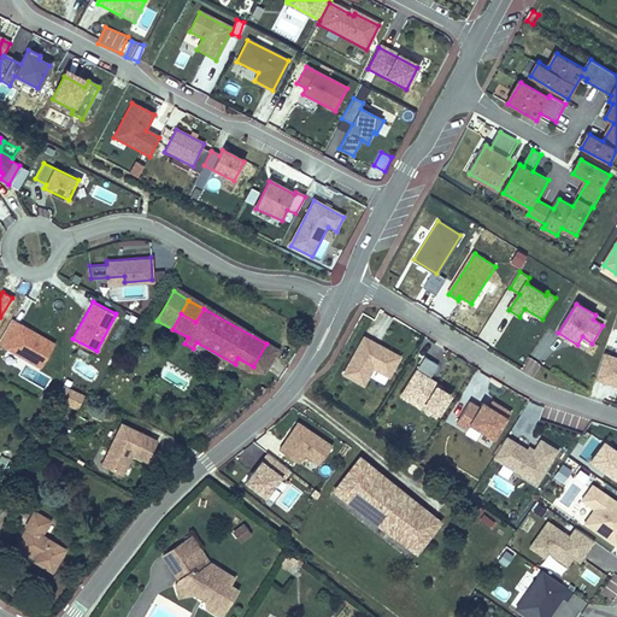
[(522,313),(517,321),(528,327),(533,319),(522,313)]
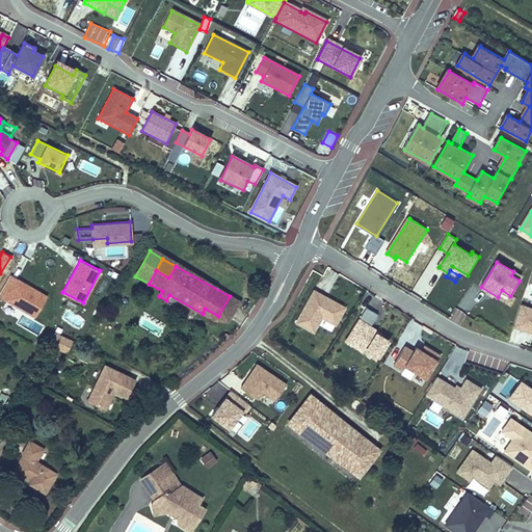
[(47,296),(9,274),(0,291),(0,296),(35,316),(47,296)]
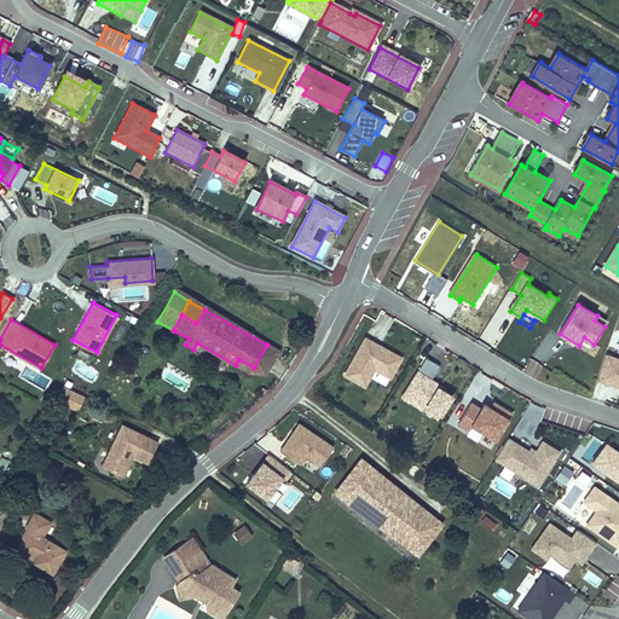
[(392,377),(403,358),(381,347),(380,350),(375,346),(376,343),(366,339),(347,376),(366,386),(376,369),(392,377)]
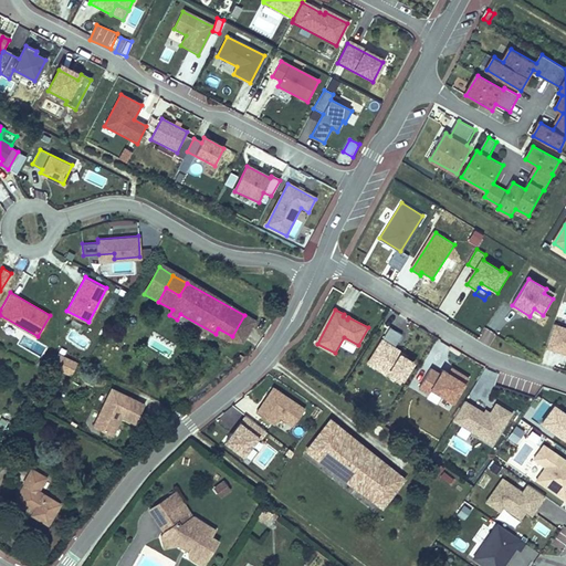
[(255,322),(244,315),(232,336),(229,342),(243,344),(255,322)]
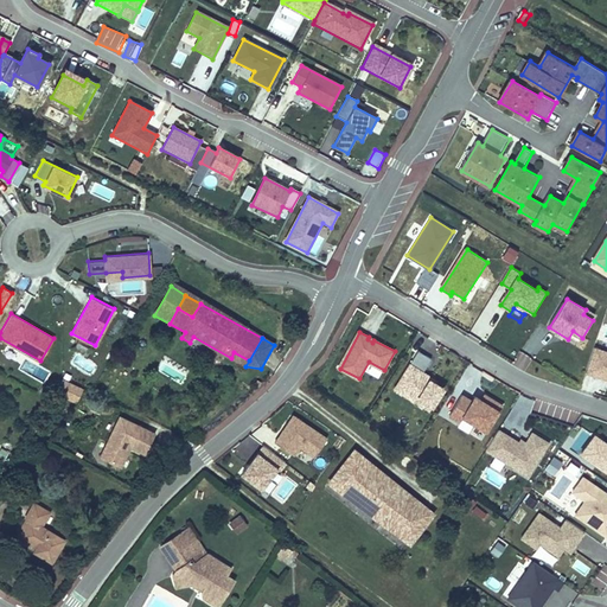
[(606,351),(595,349),(587,374),(606,379),(606,351)]
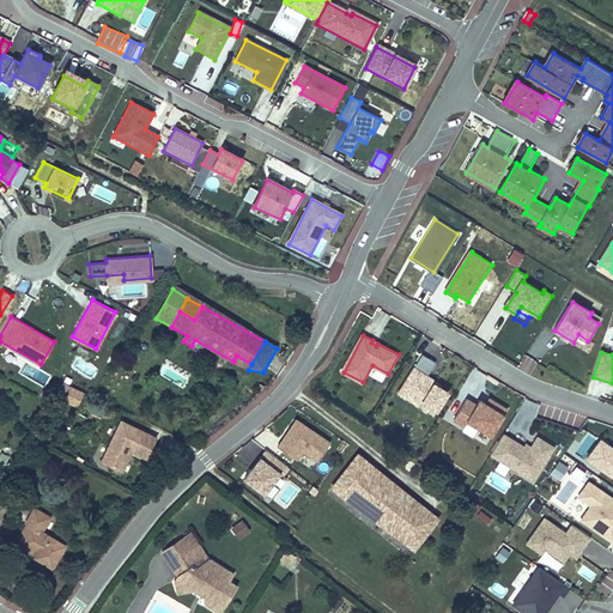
[(435,416),(449,392),(435,382),(436,380),(428,375),(436,362),(423,354),(416,366),(413,365),(396,393),(435,416)]
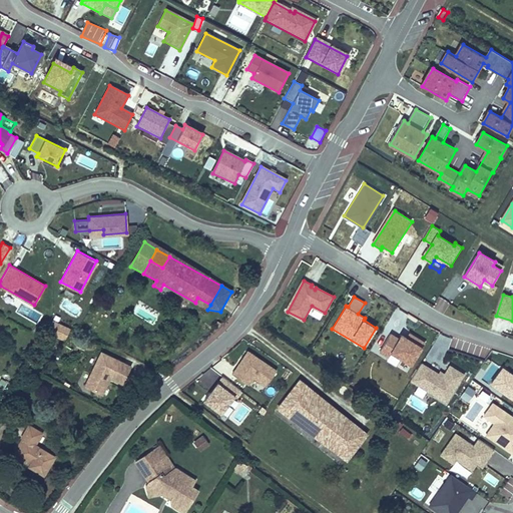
[(195,303),(207,310),(210,305),(197,298),(195,303)]
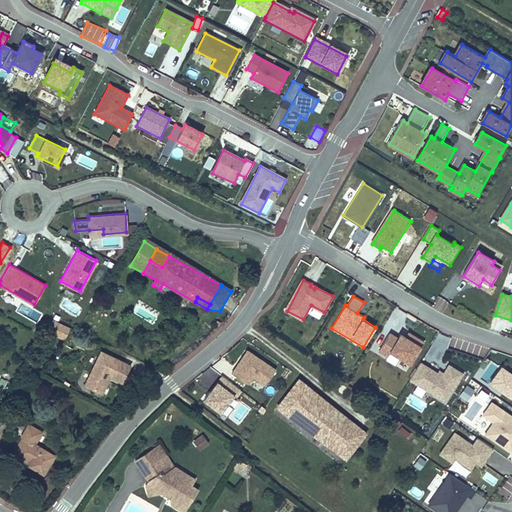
[(56,333),(61,322),(53,318),(47,329),(56,333)]
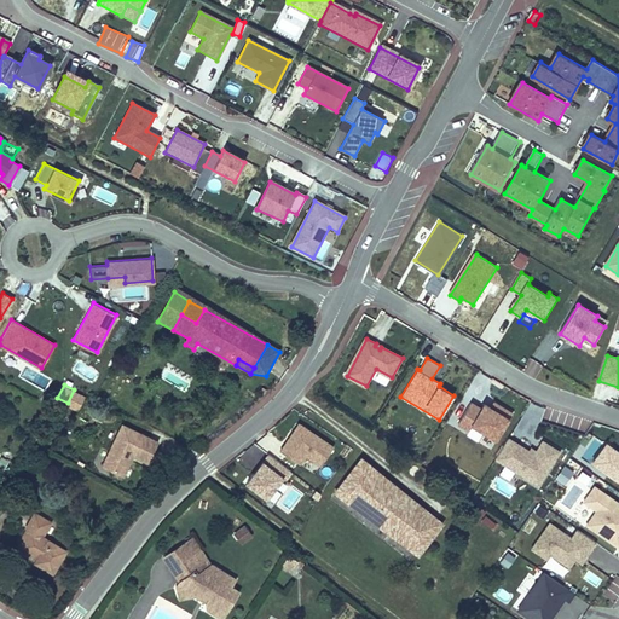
[(76,408),(82,393),(74,389),(68,403),(76,408)]
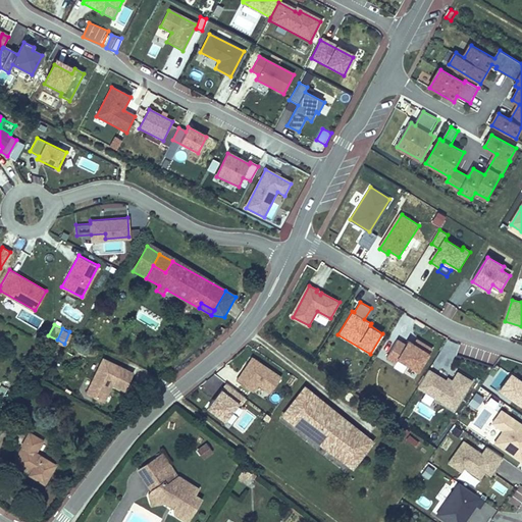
[(405,343),(398,338),(385,357),(396,363),(398,359),(418,371),(430,353),(408,338),(405,343)]
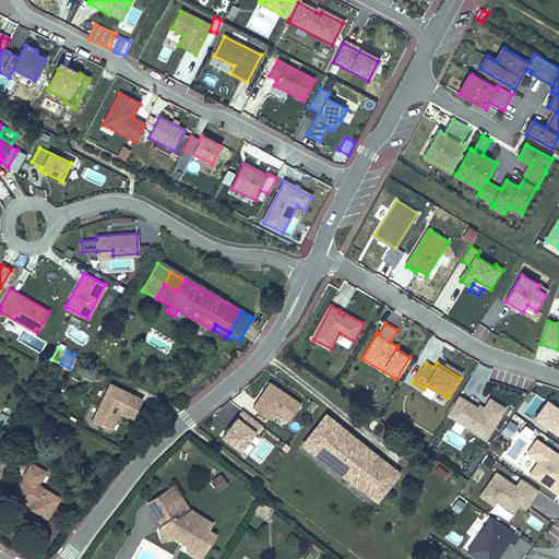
[(301,402),(269,380),(251,406),(271,419),(275,412),(289,421),(301,402)]
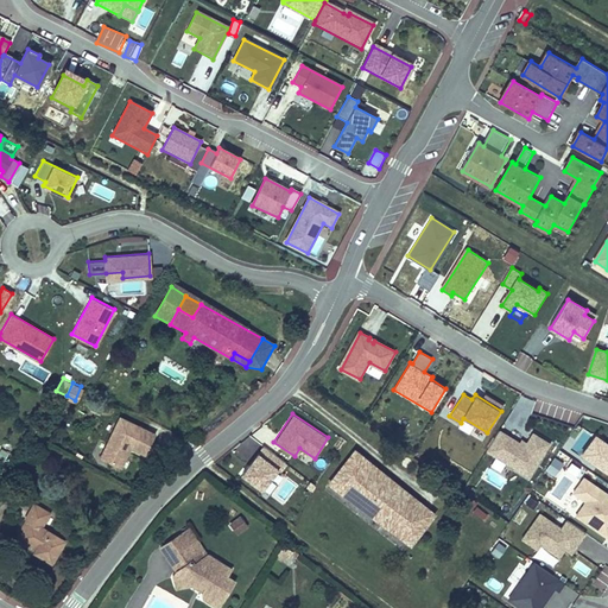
[(144,454),(152,434),(118,419),(100,461),(120,469),(127,451),(125,450),(126,447),(128,448),(144,454)]
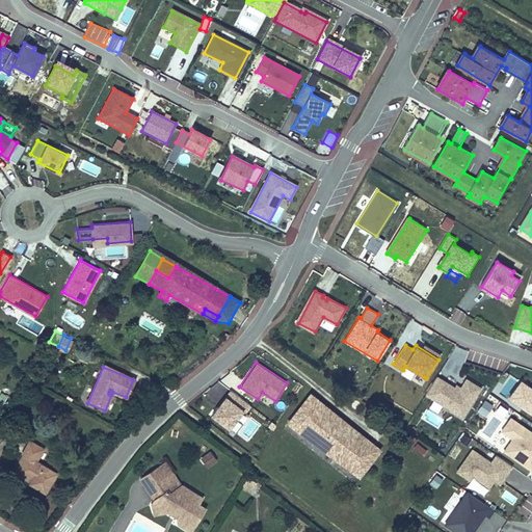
[(463,419),(482,389),(467,379),(460,391),(437,377),(426,395),(463,419)]
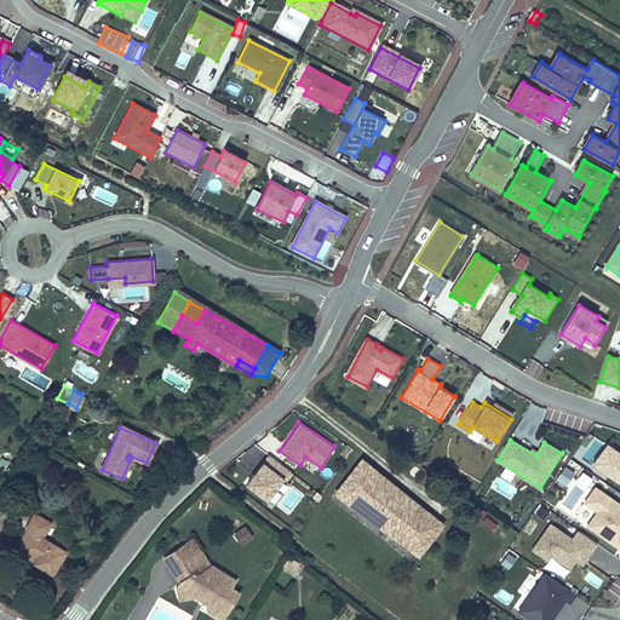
[(602,470),(615,451),(608,446),(595,465),(602,470)]
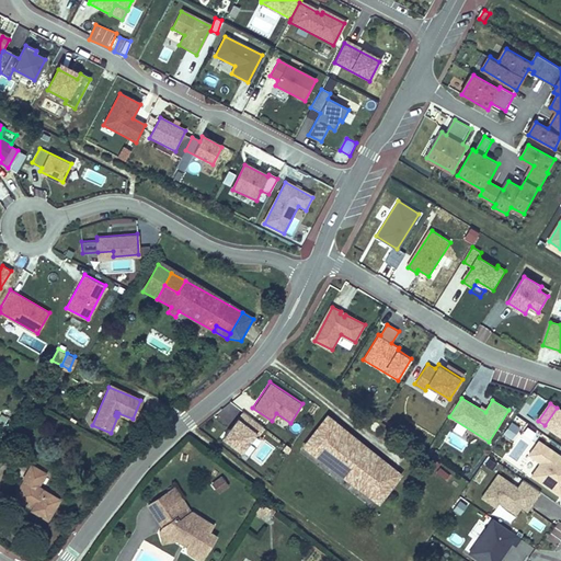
[(560,410),(557,408),(545,425),(560,436),(560,410)]
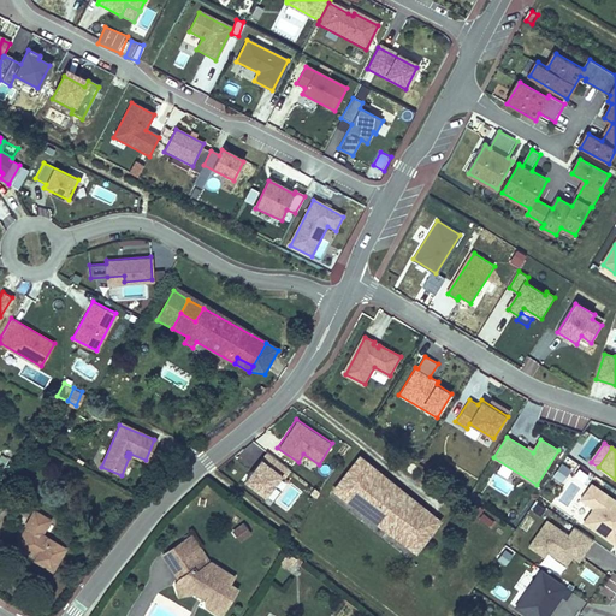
[(266,451),(243,481),(265,498),(282,477),(284,479),(290,471),(266,451)]
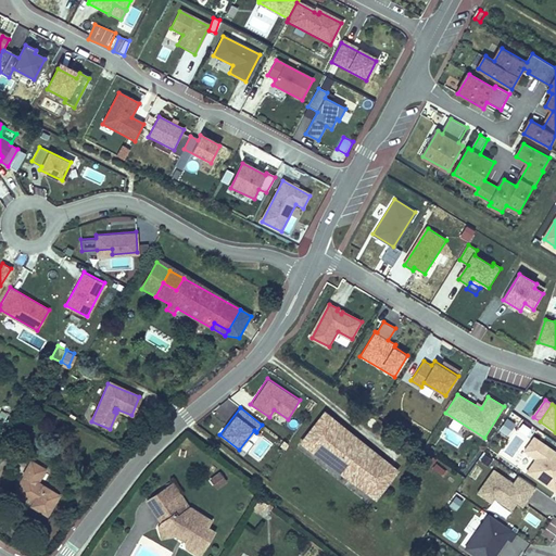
[(298,444),(376,501),(399,470),(324,409),(298,444)]
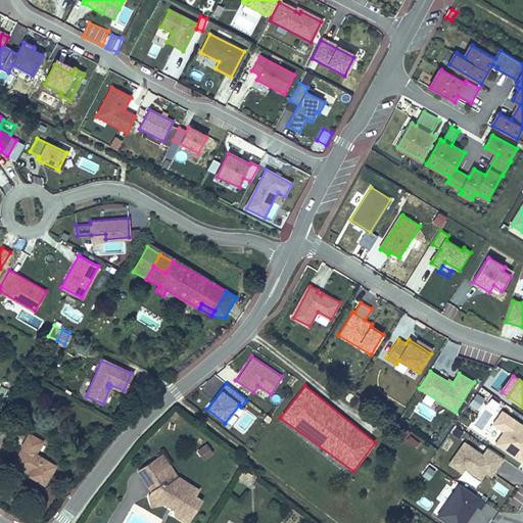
[(476,409),(483,398),(478,394),(471,405),(476,409)]
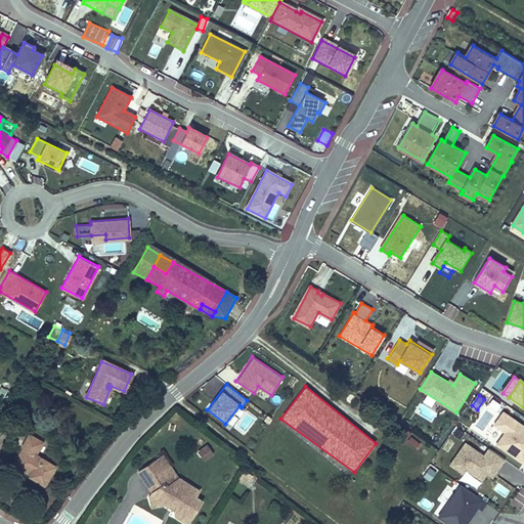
[(523,427),(504,412),(494,426),(506,433),(497,445),(523,464),(523,427)]
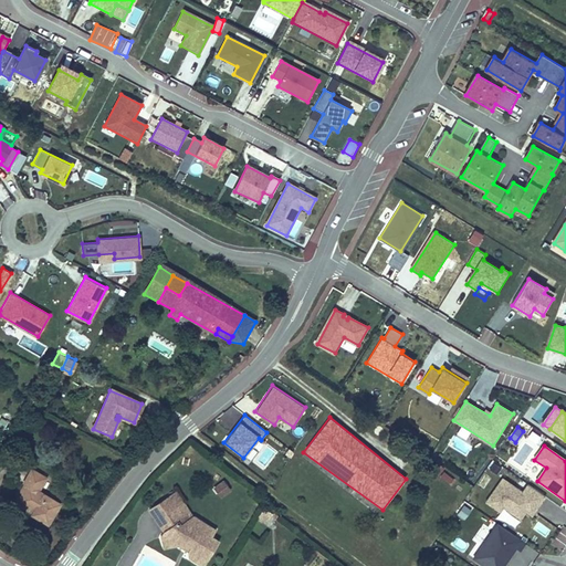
[(33,467),(27,479),(31,482),(22,498),(35,505),(31,512),(49,522),(61,501),(41,489),(48,475),(33,467)]
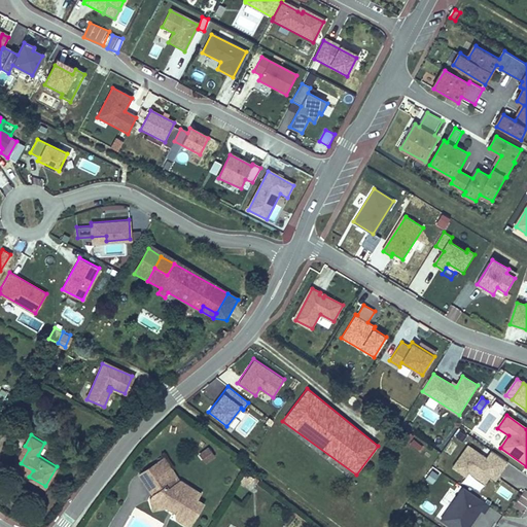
[(413,436),(409,443),(419,451),(423,445),(413,436)]
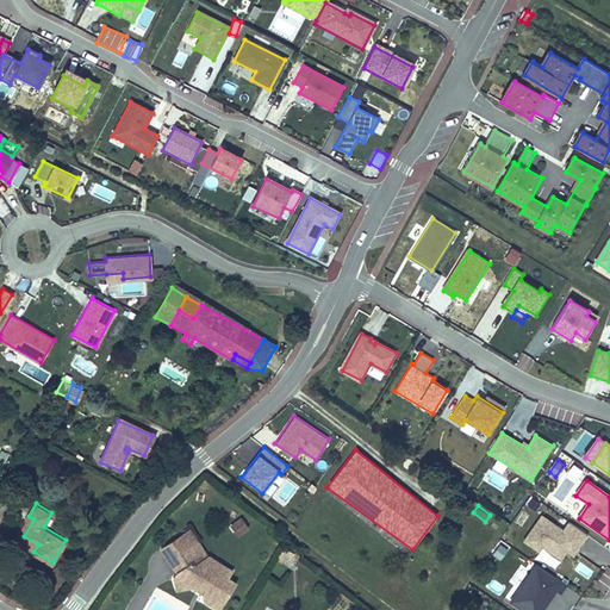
[(578,552),(589,536),(570,523),(564,531),(542,517),(526,542),(540,552),(543,547),(554,555),(560,547),(567,552),(571,554),(574,549),(578,552)]
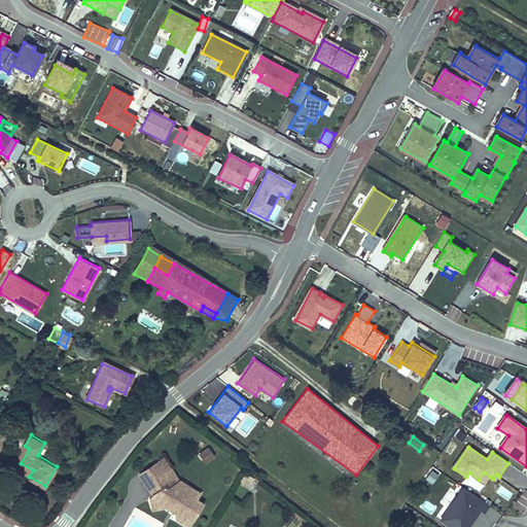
[(214,459),(208,449),(198,456),(205,465),(214,459)]
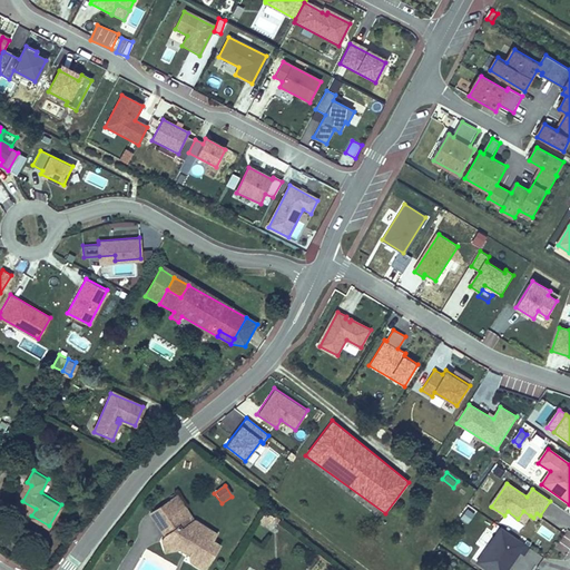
[(177,498),(150,513),(157,523),(176,513),(184,509),(177,498)]
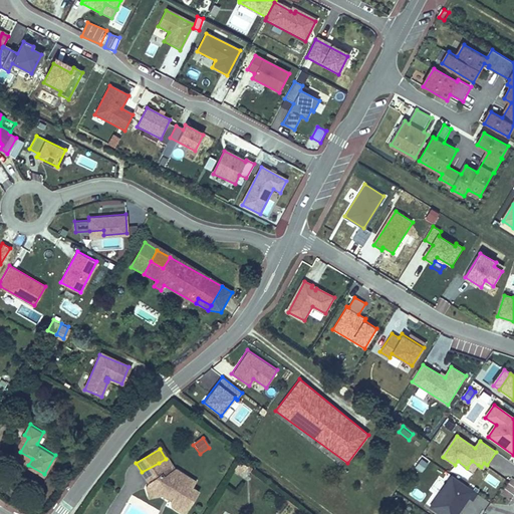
[(166,475),(173,471),(166,459),(159,463),(166,475)]
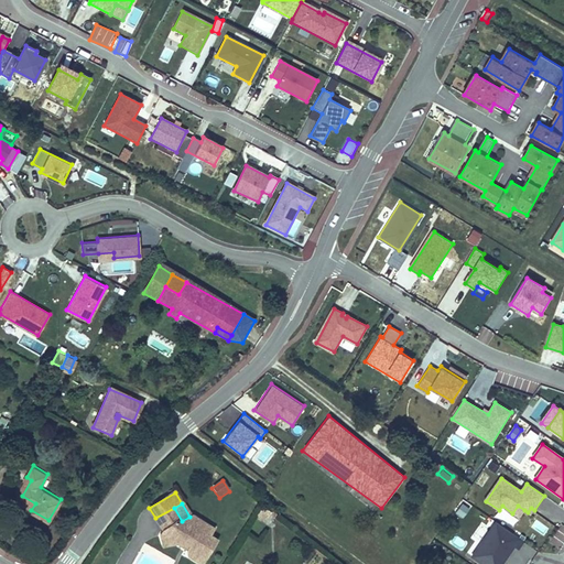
[(519,518),(524,510),(518,506),(512,513),(519,518)]
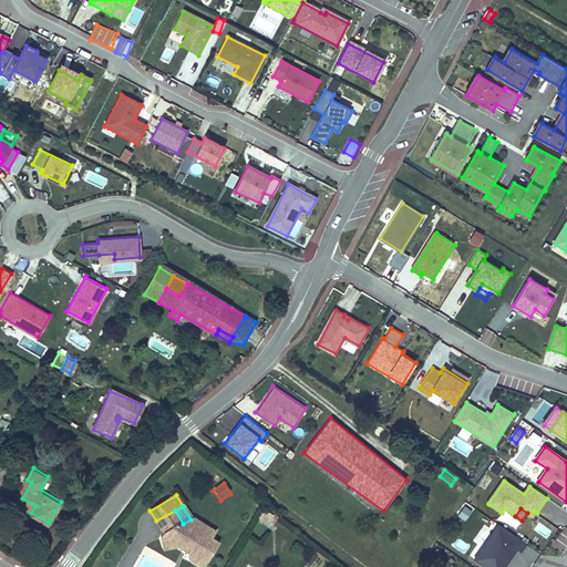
[(212,542),(216,534),(191,519),(183,524),(175,511),(156,521),(163,533),(160,538),(174,548),(184,546),(192,550),(188,557),(189,563),(196,566),(205,566),(218,546),(212,542)]
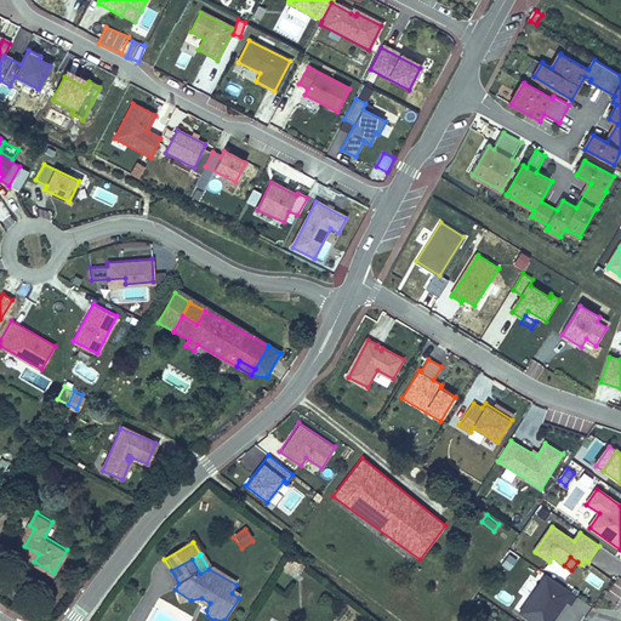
[(301,567),(289,559),(283,569),(295,576),(301,567)]
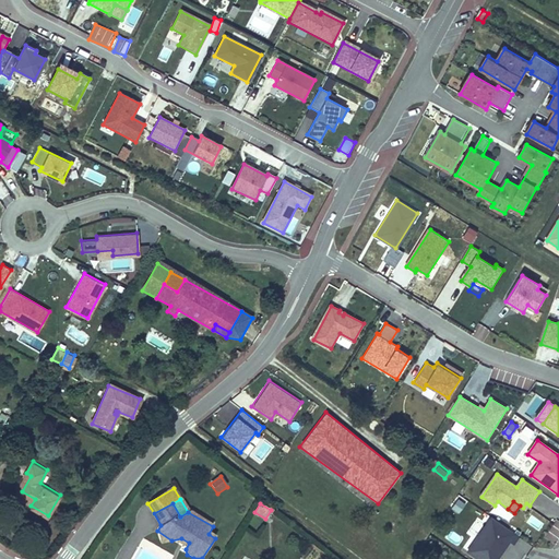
[(474,558),(498,558),(511,542),(514,545),(520,537),(490,516),(465,552),(474,558)]
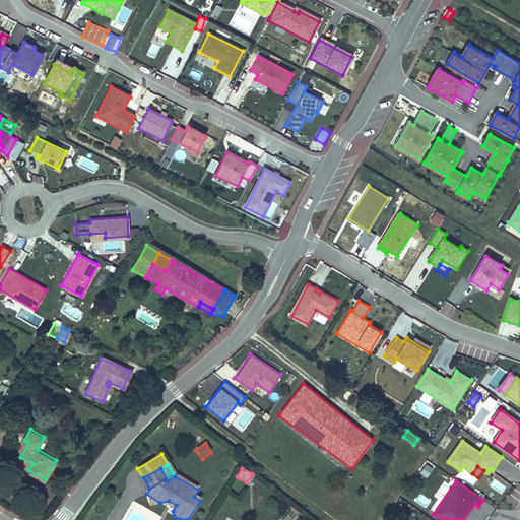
[(519,504),(519,503),(519,485),(516,484),(510,500),(519,504)]
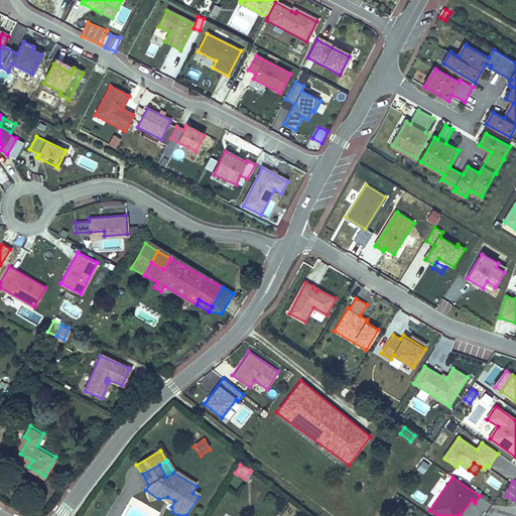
[(145,490),(148,501),(158,499),(145,490)]
